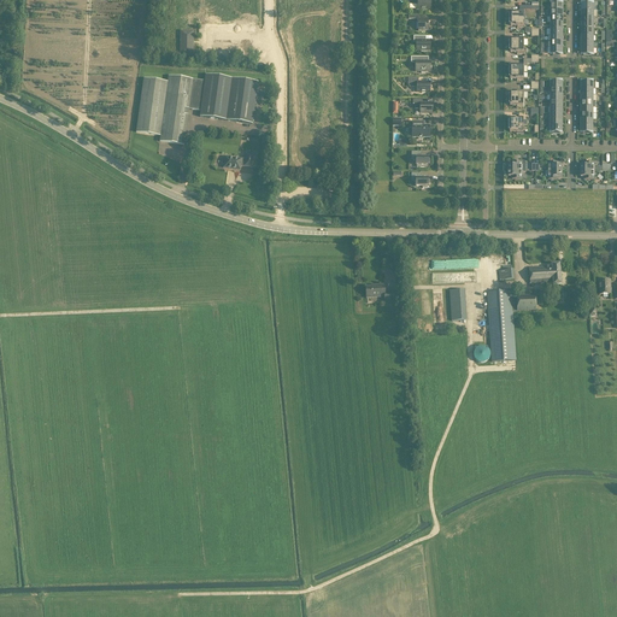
[(235,13),(256,13),(254,0),(207,0),(207,12),(229,13),(229,0),(235,0),(235,13)]
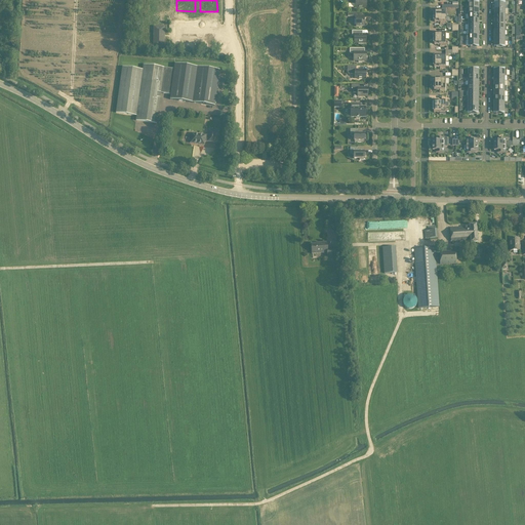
[(347,0),(348,4),(351,4),(352,3),(354,3),(355,4),(355,8),(358,8),(359,8),(362,8),(366,8),(366,0),(347,0)]
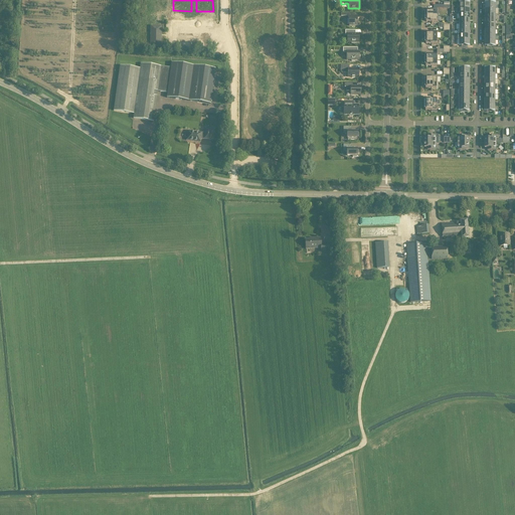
[(425,12),(425,16),(435,16),(438,16),(438,9),(444,9),(444,5),(434,5),(434,9),(432,9),(432,11),(426,11),(426,12),(425,12)]
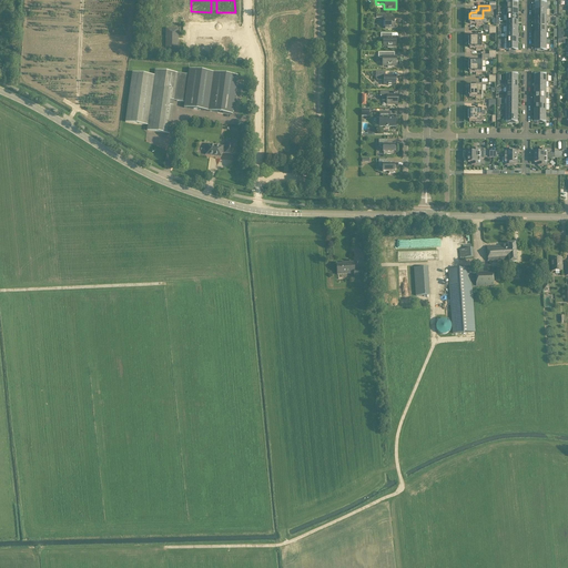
[(376,14),(376,18),(384,18),(384,21),(385,21),(385,29),(395,29),(395,23),(394,23),(394,21),(396,21),(396,18),(391,18),(391,14),(376,14)]
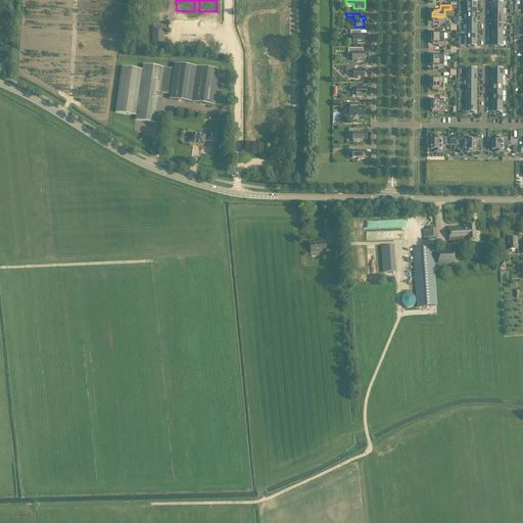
[(164,27),(152,27),(152,47),(163,48),(164,27)]
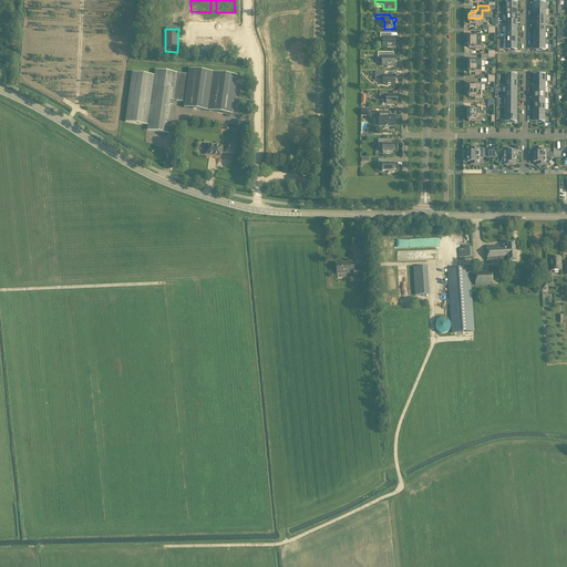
[(380,33),(380,39),(382,39),(382,47),(387,47),(387,49),(391,49),(391,47),(395,47),(395,38),(391,38),(390,37),(390,33),(380,33)]
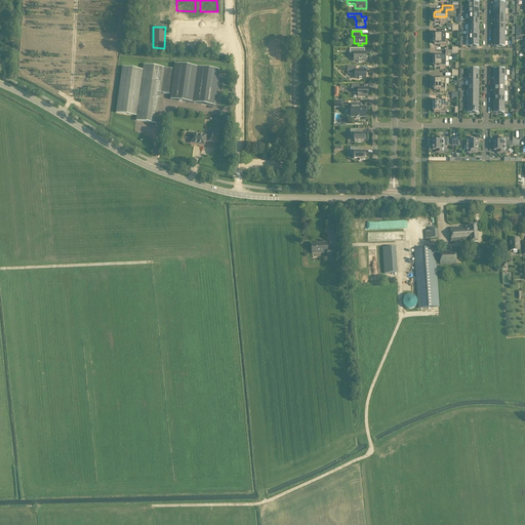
[(350,49),(350,54),(353,54),(353,61),(358,61),(358,63),(362,63),(362,61),(366,61),(366,59),(366,56),(366,52),(360,52),(360,49),(350,49)]
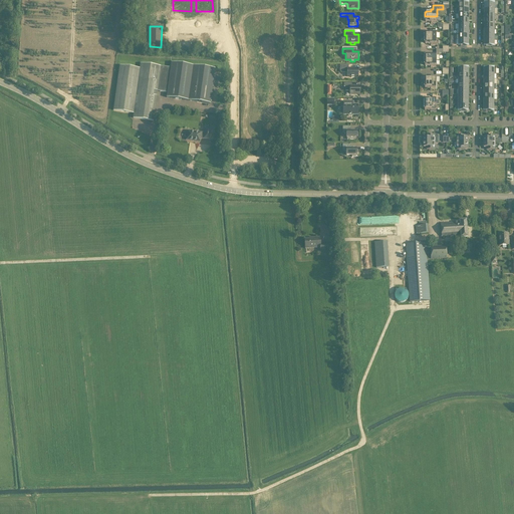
[(425,56),(425,60),(426,60),(437,60),(437,55),(439,55),(439,53),(443,53),(443,50),(437,50),(437,53),(431,53),(431,55),(426,55),(426,56),(425,56)]
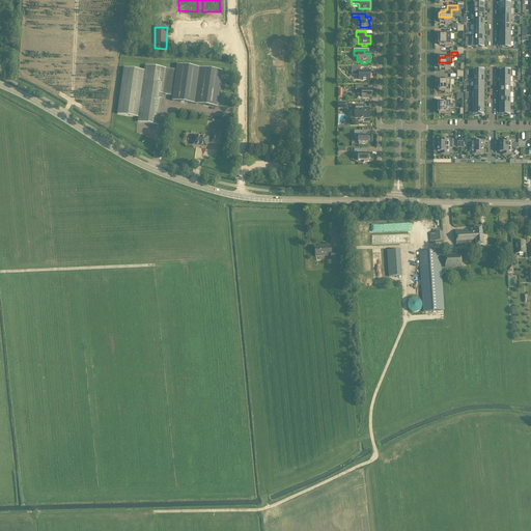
[(222,71),(176,64),(176,70),(145,65),(144,71),(123,67),(117,114),(138,117),(137,122),(158,126),(163,94),(172,95),(172,101),(217,107),(222,71)]
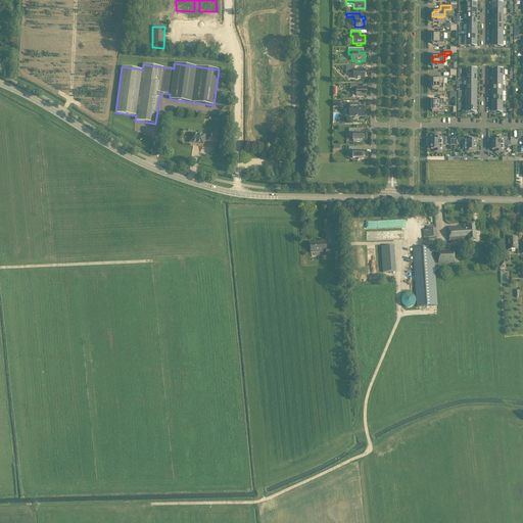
[(345,66),(345,73),(346,74),(353,74),(353,79),(357,79),(358,80),(360,80),(360,79),(364,79),(364,77),(366,76),(365,75),(365,69),(354,69),(354,66),(345,66)]
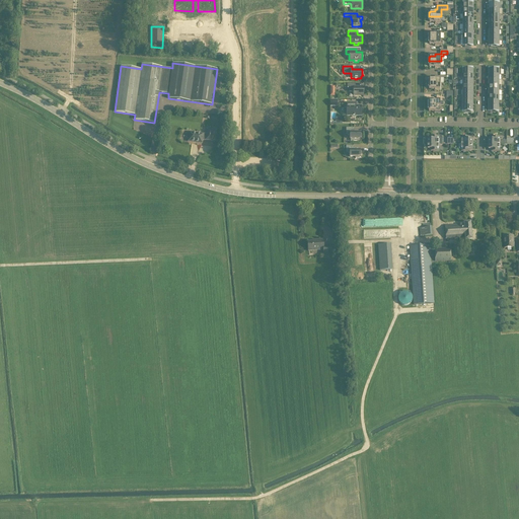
[(347,83),(347,87),(349,87),(349,92),(352,92),(353,93),(353,95),(363,95),(363,87),(355,87),(355,83),(347,83)]
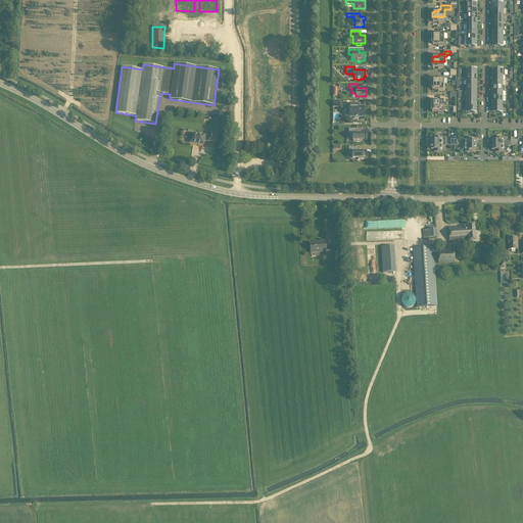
[(346,104),(346,108),(349,108),(349,116),(354,116),(354,117),(355,119),(359,119),(359,117),(359,116),(364,116),(364,111),(365,110),(365,108),(364,108),(364,107),(360,107),(360,105),(357,105),(357,104),(346,104)]
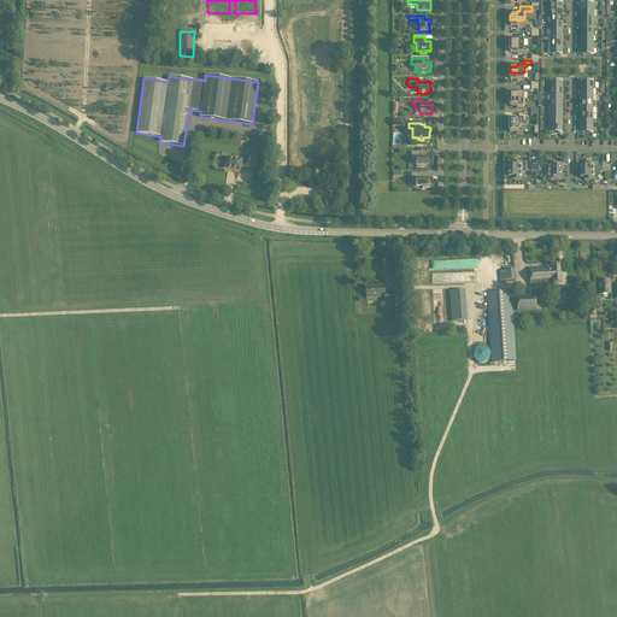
[(411,152),(411,160),(416,160),(416,165),(417,165),(417,168),(427,168),(427,165),(428,165),(428,164),(429,164),(429,159),(428,159),(428,158),(421,158),(421,152),(411,152)]
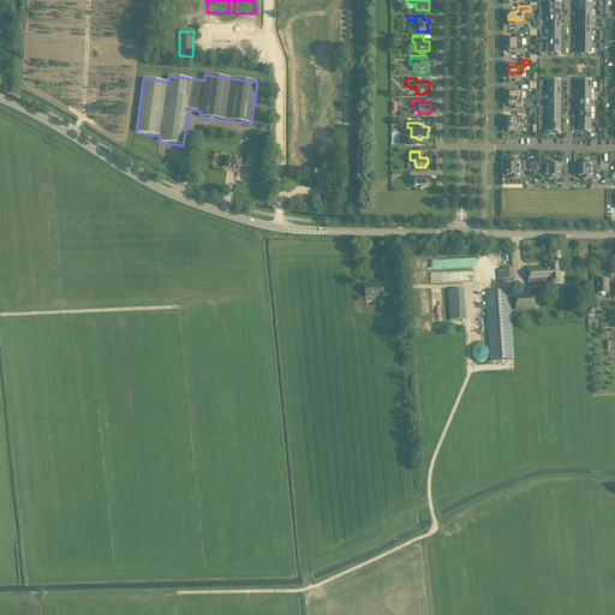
[(222,166),(222,169),(239,172),(240,167),(252,168),(254,155),(245,154),(244,160),(224,156),(224,160),(222,160),(221,161),(220,165),(222,166)]
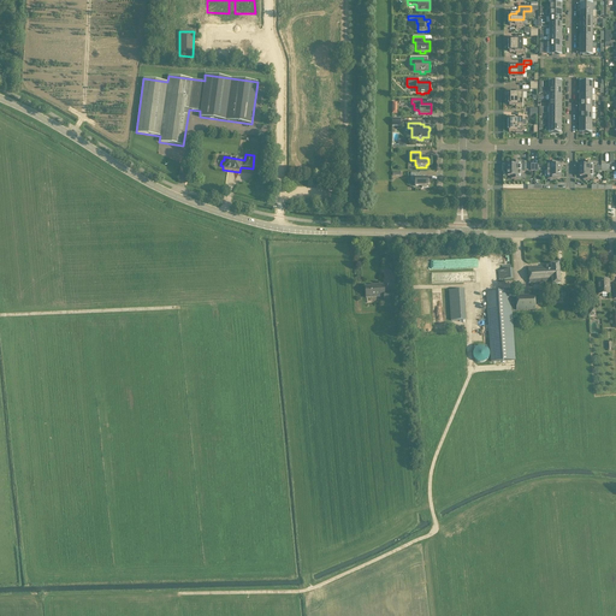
[(410,173),(410,182),(415,182),(415,187),(422,187),(422,188),(426,188),(426,187),(427,187),(427,184),(428,184),(428,181),(427,181),(427,178),(420,178),(420,173),(410,173)]
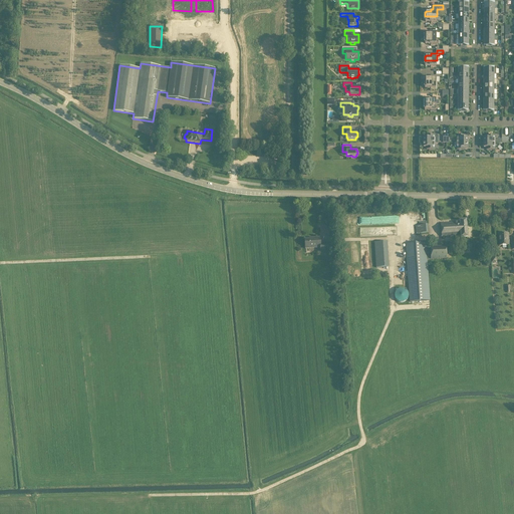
[(398,217),(351,219),(351,225),(365,224),(365,221),(369,221),(369,223),(379,222),(382,222),(383,224),(398,223),(398,217)]
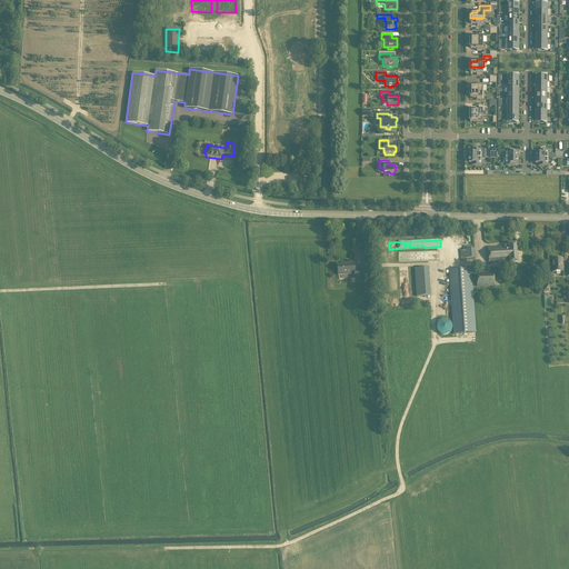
[(503,263),(510,263),(518,262),(516,243),(508,245),(509,246),(488,248),(488,262),(503,261),(503,263)]
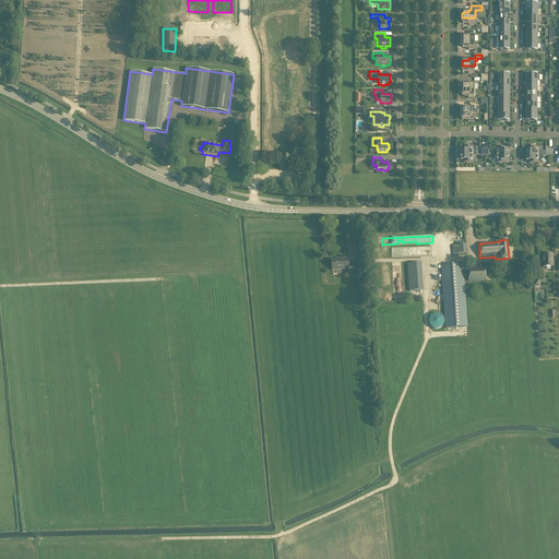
[(452,245),(452,254),(466,253),(465,245),(452,245)]
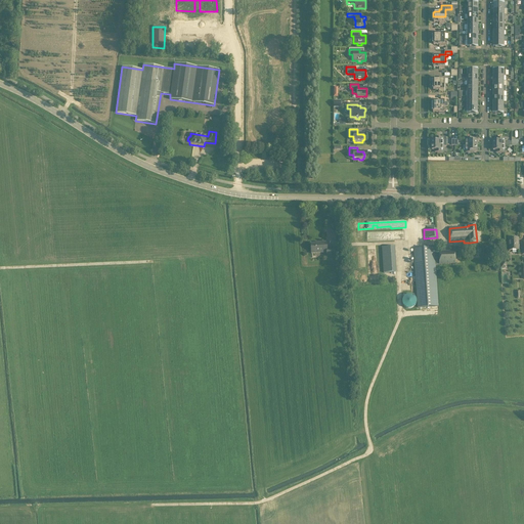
[(523,243),(519,244),(519,238),(509,238),(510,251),(519,250),(519,249),(521,249),(521,256),(523,255),(523,243)]
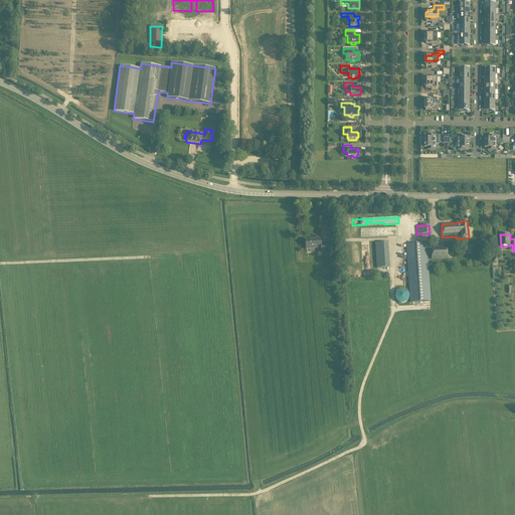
[(327,251),(326,243),(321,243),(321,237),(310,238),(310,239),(305,240),(306,248),(320,248),(321,251),(327,251)]
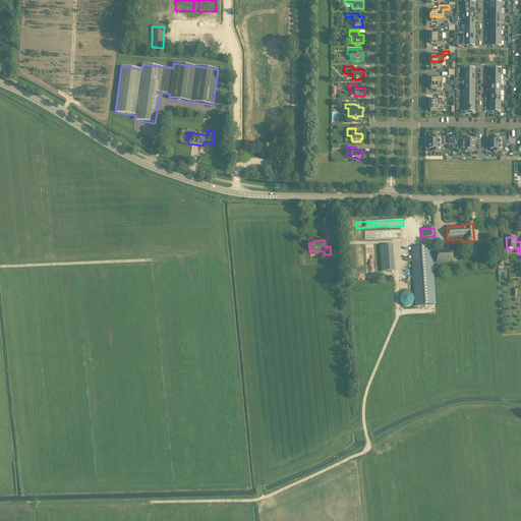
[(380,245),(382,272),(394,271),(392,245),(380,245)]
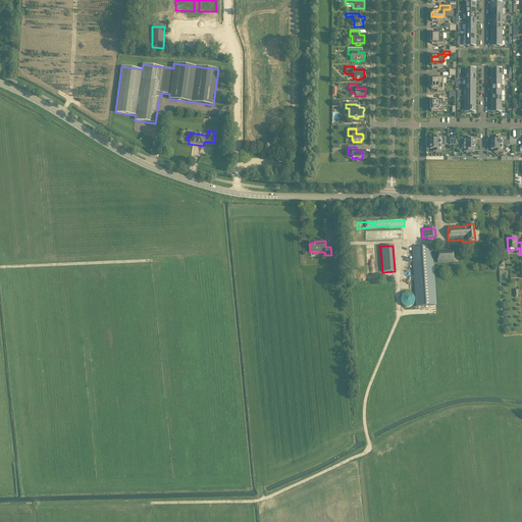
[(433,264),(437,263),(437,264),(454,263),(453,251),(436,251),(436,254),(432,254),(432,247),(412,248),(412,258),(407,258),(408,270),(413,269),(416,307),(436,305),(433,264)]
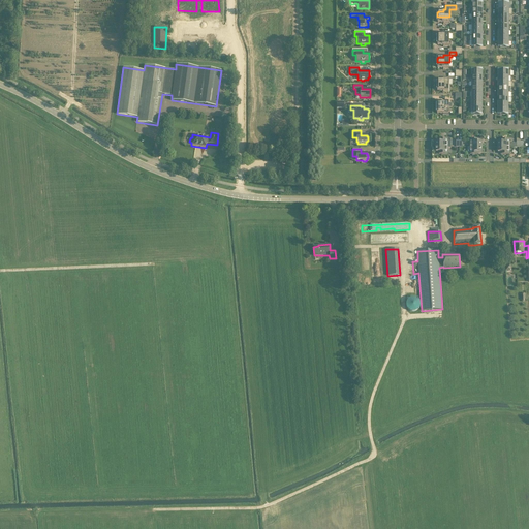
[(421,305),(421,304),(421,303),(419,302),(419,301),(418,301),(418,300),(417,299),(416,298),(415,298),(414,298),(413,298),(412,298),(411,298),(410,298),(409,298),(409,299),(408,299),(407,300),(407,301),(406,302),(406,303),(406,304),(406,305),(406,306),(406,307),(406,308),(407,308),(407,309),(408,310),(409,310),(410,311),(411,311),(412,311),(413,312),(413,311),(414,311),(415,311),(416,311),(417,310),(418,310),(418,309),(419,308),(419,307),(419,306),(421,305)]
